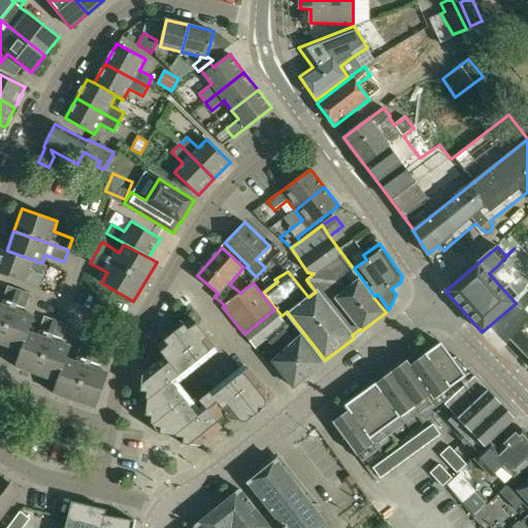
[(2,249),(0,253),(0,272),(26,283),(30,271),(43,276),(47,265),(42,263),(7,251),(2,249)]
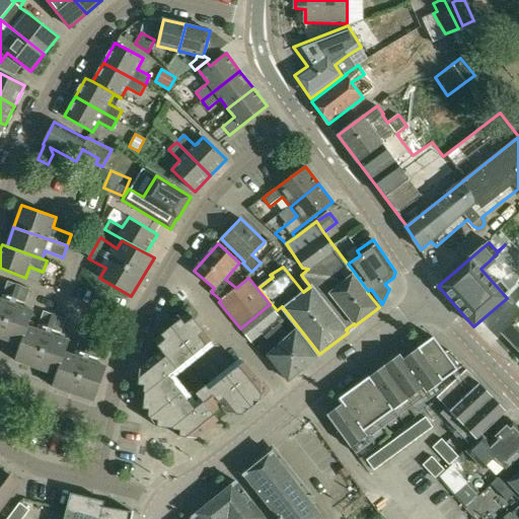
[(0,338),(19,285),(8,281),(1,299),(0,298),(0,338)]
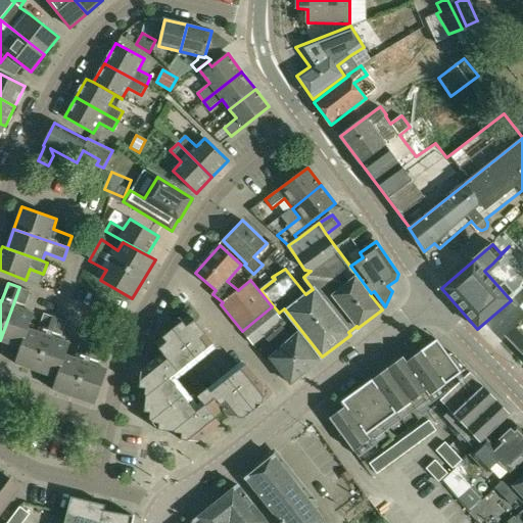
[(19,287),(0,340),(20,347),(34,314),(25,310),(31,291),(19,287)]
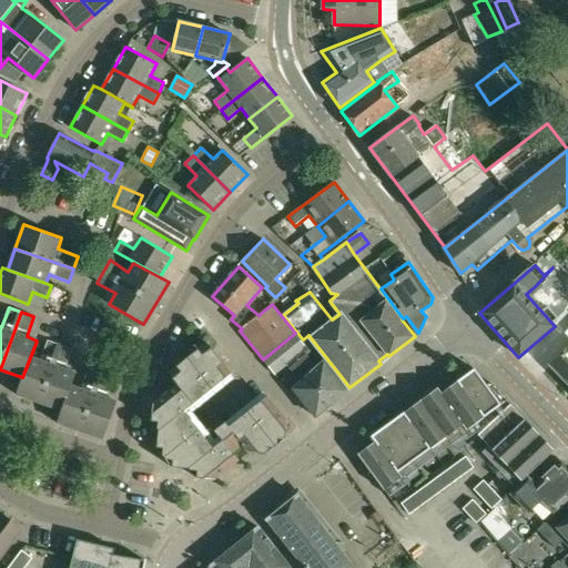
[(17,394),(17,395),(40,403),(61,344),(48,340),(41,359),(32,356),(17,394)]
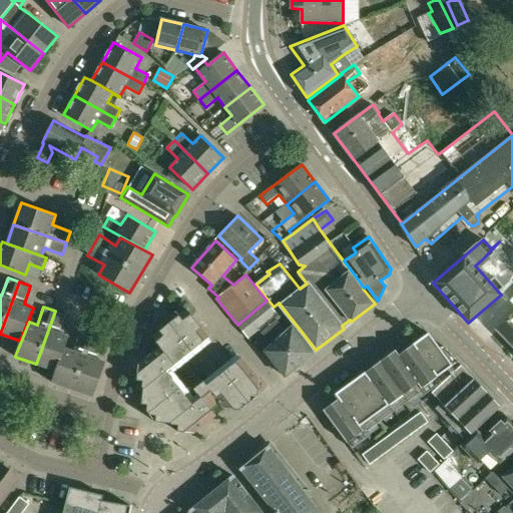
[(285,376),(299,365),(263,317),(257,309),(237,325),(248,339),(260,330),(272,345),(265,351),(285,376)]
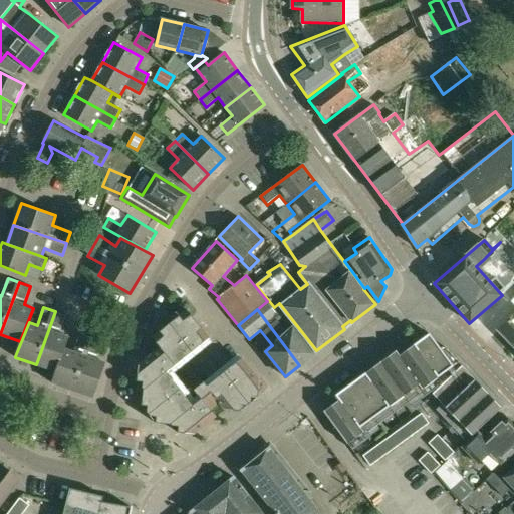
[(281,318),(274,309),(263,317),(299,365),(313,354),(293,328),(288,333),(278,320),(281,318)]
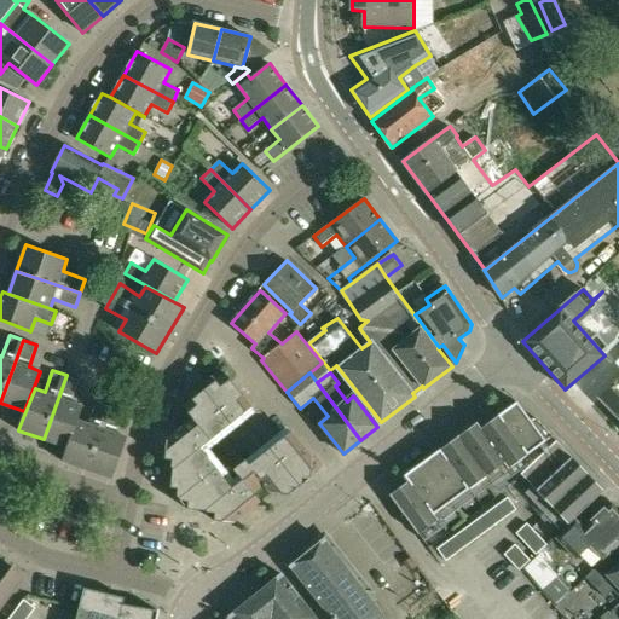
[(214,521),(232,524),(260,501),(254,492),(265,484),(271,492),(290,495),(311,478),(313,458),(291,432),(249,464),(246,460),(235,468),(243,479),(232,489),(201,449),(252,408),(225,374),(217,380),(213,375),(187,394),(192,399),(183,408),(192,420),(167,440),(166,460),(173,469),(171,489),(187,509),(207,510),(214,521)]
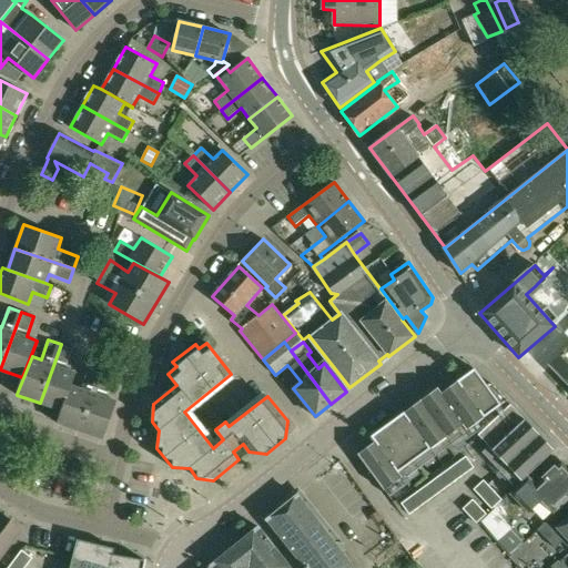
[(61,344),(40,403),(61,411),(77,373),(66,368),(73,348),(61,344)]
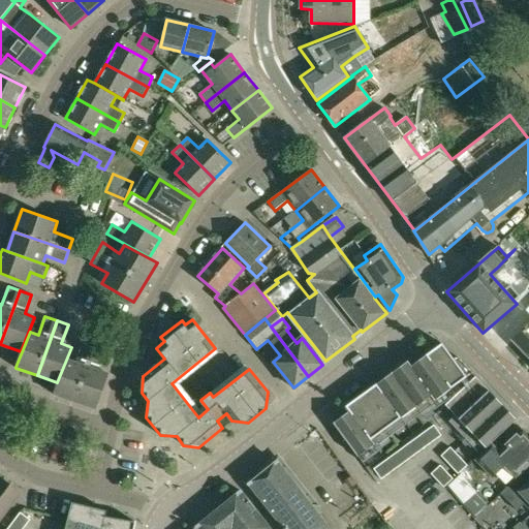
[(528,323),(512,341),(528,356),(528,323)]
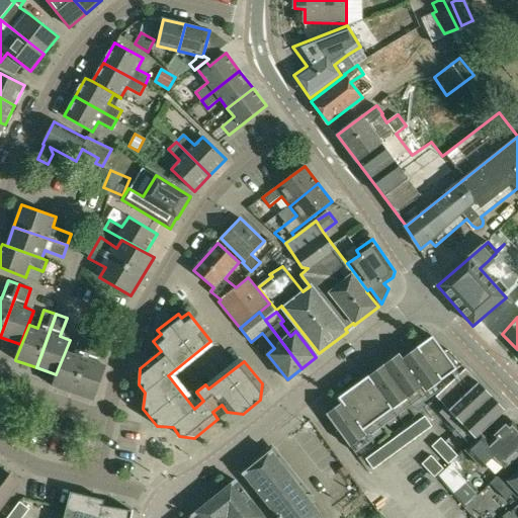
[(66,351),(53,386),(73,394),(92,340),(81,336),(74,354),(66,351)]
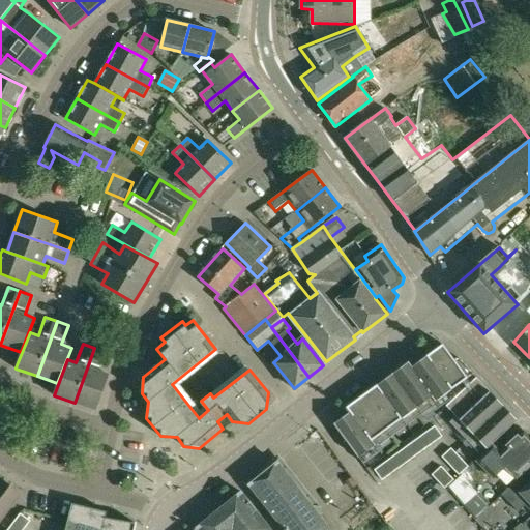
[(433,401),(466,377),(443,346),(412,367),(409,363),(345,409),(349,414),(334,424),(356,455),(374,443),(371,440),(431,398),(433,401)]
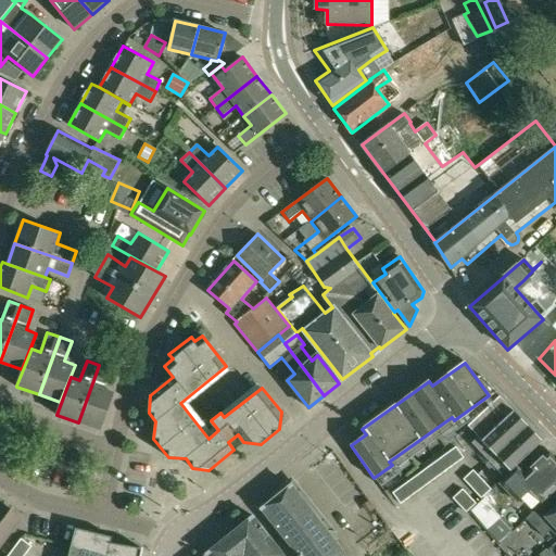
[(101,430),(114,393),(104,389),(111,369),(99,365),(78,422),(101,430)]
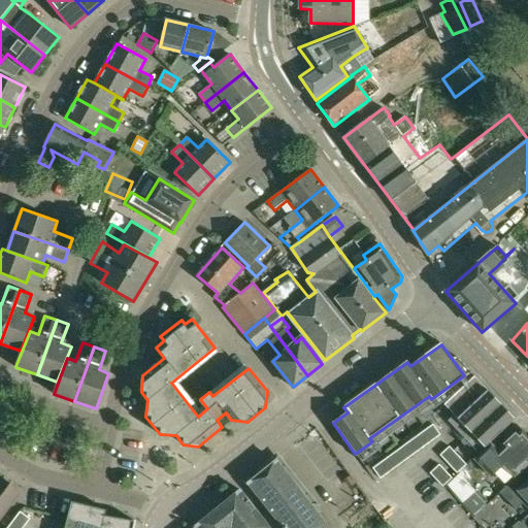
[(474,380),(447,406),(484,444),(512,418),(474,380)]
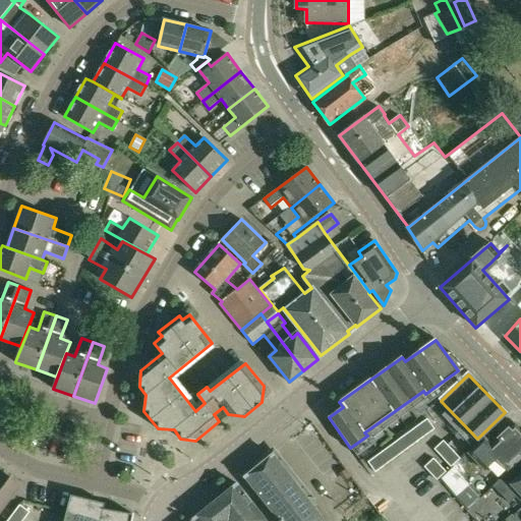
[(427,418),(368,459),(375,471),(436,427),(427,418)]
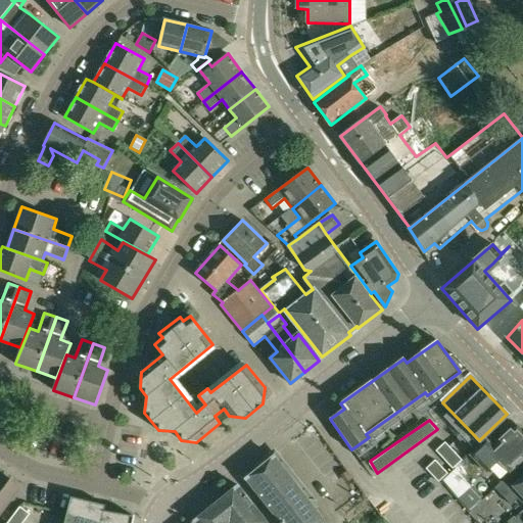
[(498,460),(510,472),(522,459),(522,430),(517,424),(475,465),(483,473),(498,460)]
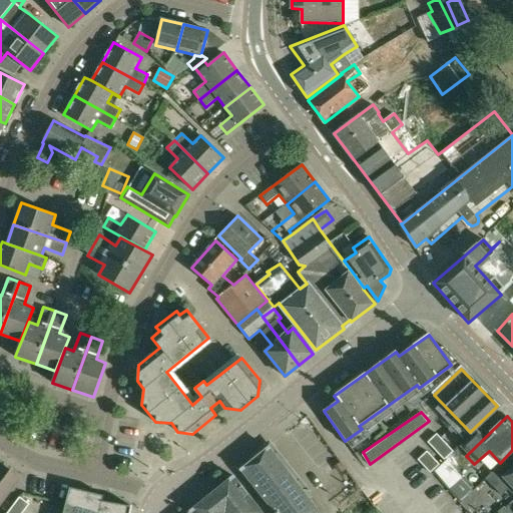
[(453,451),(436,434),(427,443),(444,459),(453,451)]
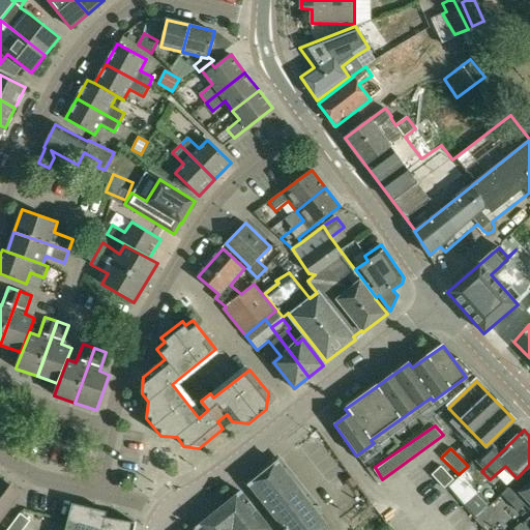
[(284,529),(330,529),(277,462),(248,484),(284,529)]
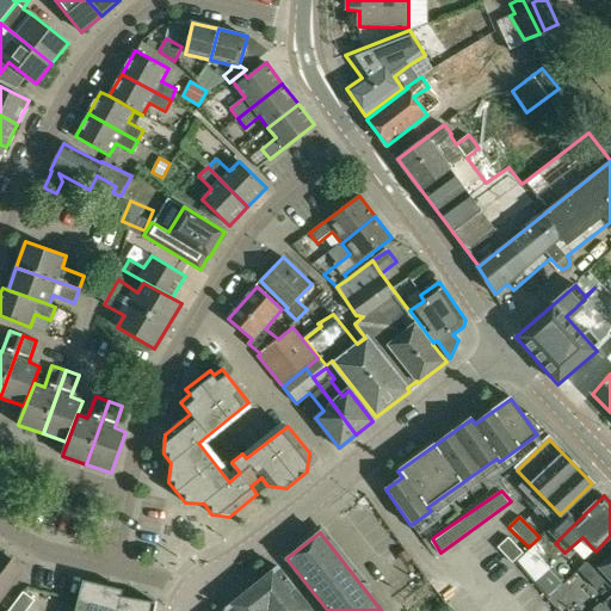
[(507,537),(498,547),(512,563),(523,553),(507,537)]
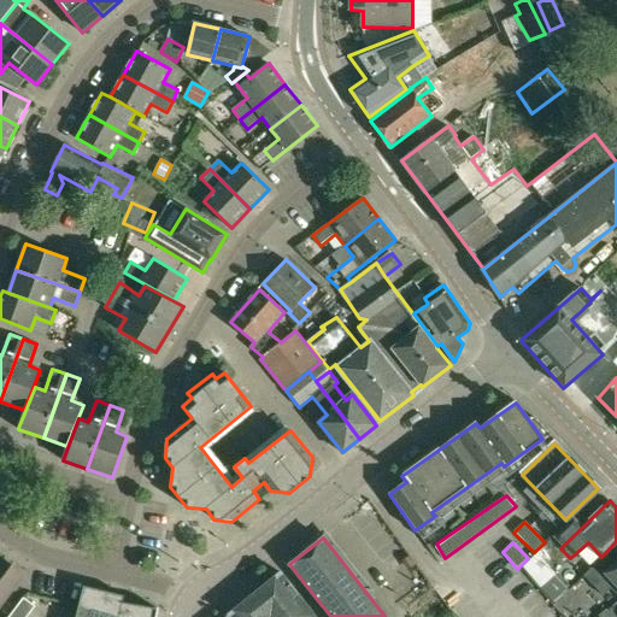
[(611,588),(616,594),(616,564),(616,566),(605,556),(585,576),(604,597),(611,588)]
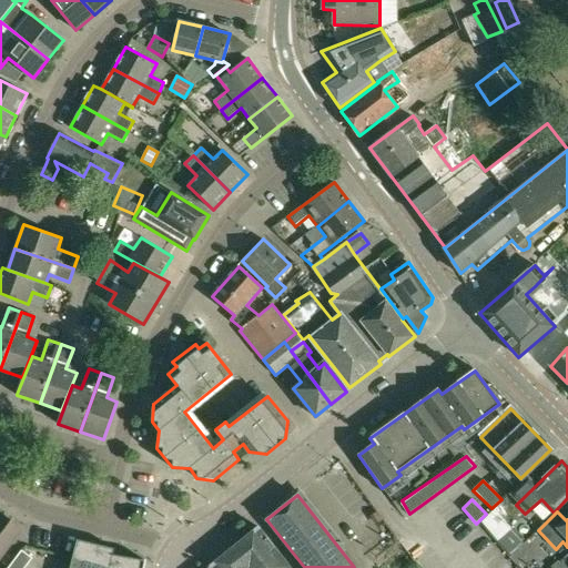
[(290,567),(259,527),(208,567),(290,567)]
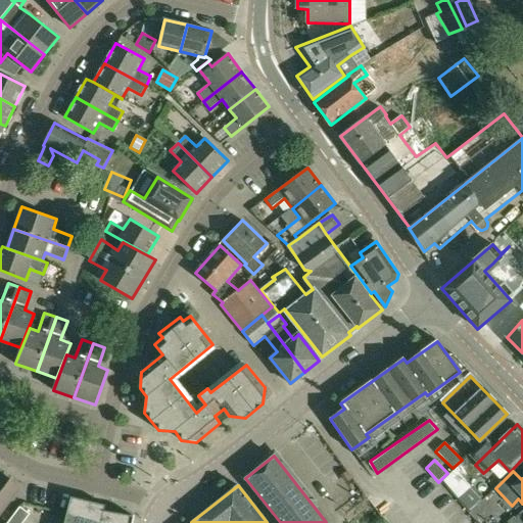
[(70,497),(63,522),(132,522),(134,517),(103,512),(105,506),(70,497)]
